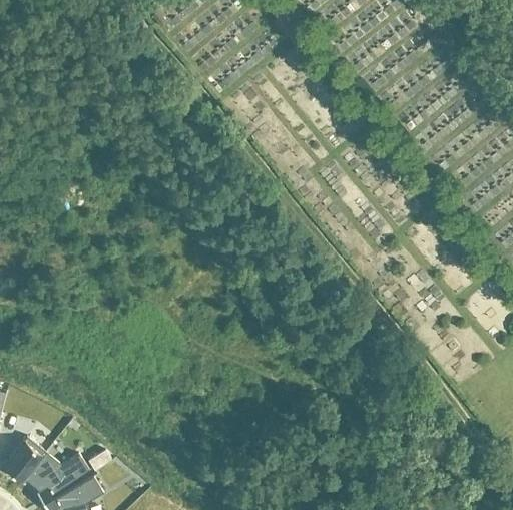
[(161,30),(168,24),(158,13),(151,18),(161,30)]
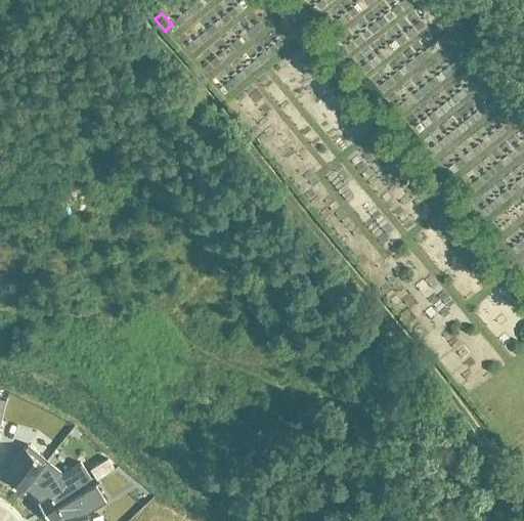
[(3,477),(23,493),(48,463),(28,447),(3,477)]
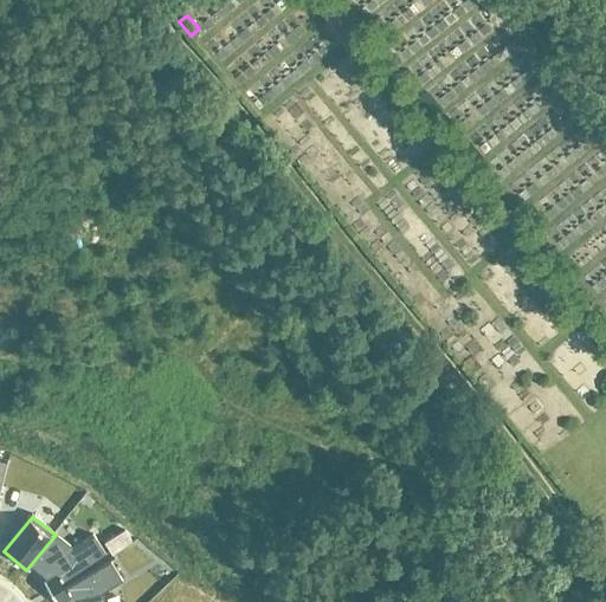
[(73,550),(56,535),(26,570),(27,570),(30,567),(47,581),(44,583),(45,584),(51,593),(62,586),(107,556),(94,537),(73,550)]
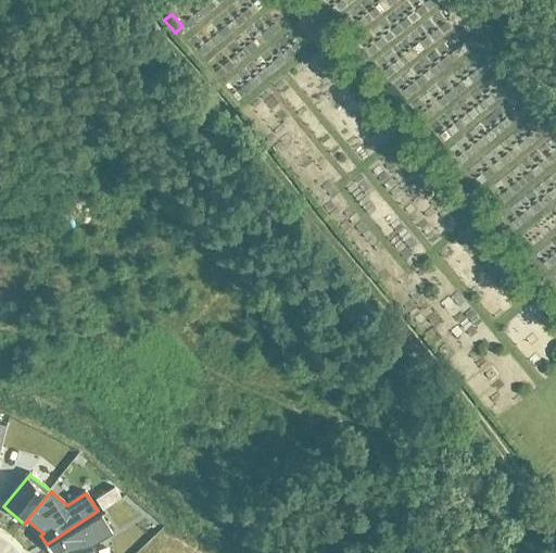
[(96,552),(95,547),(113,536),(102,518),(60,542),(50,549),(52,552),(96,552)]
